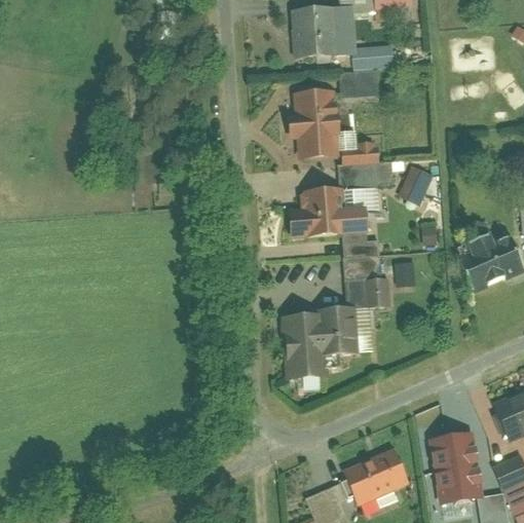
[(341,0),(342,13),(375,10),(376,21),(410,19),(408,0),(341,0)]
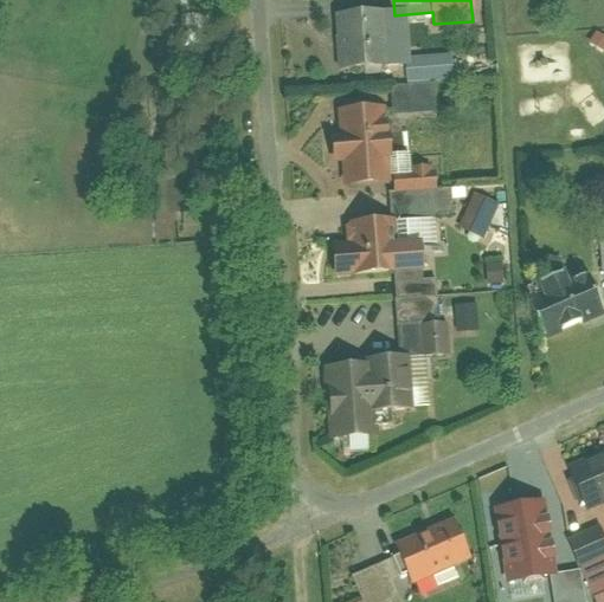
[(383,8),(335,12),(340,70),(387,66),(383,8)]
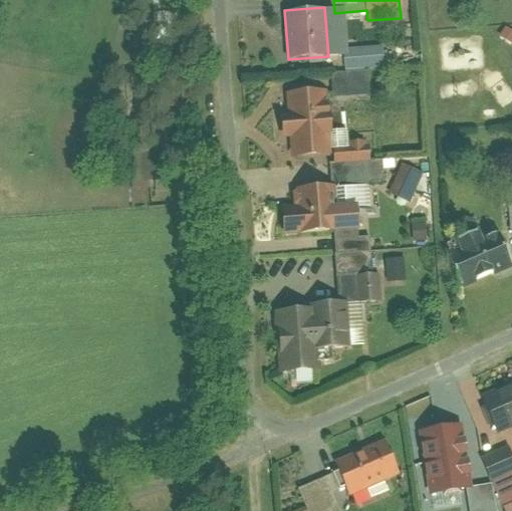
[(384,45),(343,48),(344,67),(386,64),(384,45)]
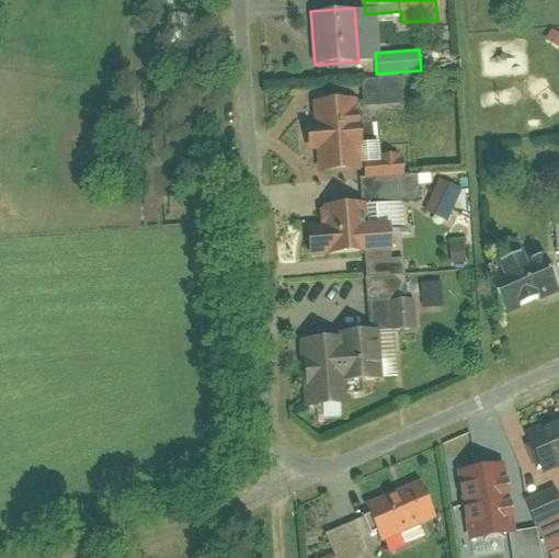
[(362,79),(364,104),(405,101),(403,76),(362,79)]
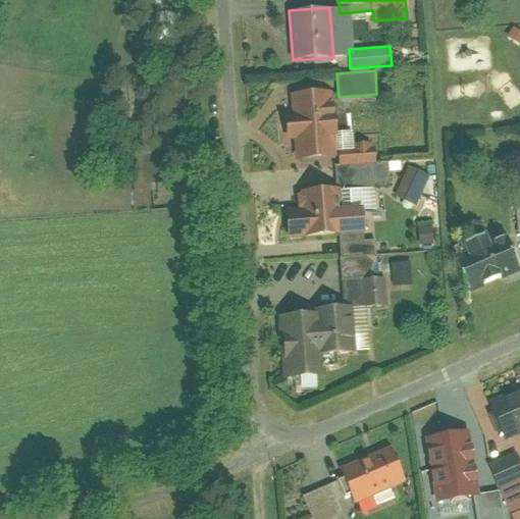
[(331,91),(292,94),(293,109),(286,109),(289,139),(295,138),(297,158),(336,155),(331,91)]
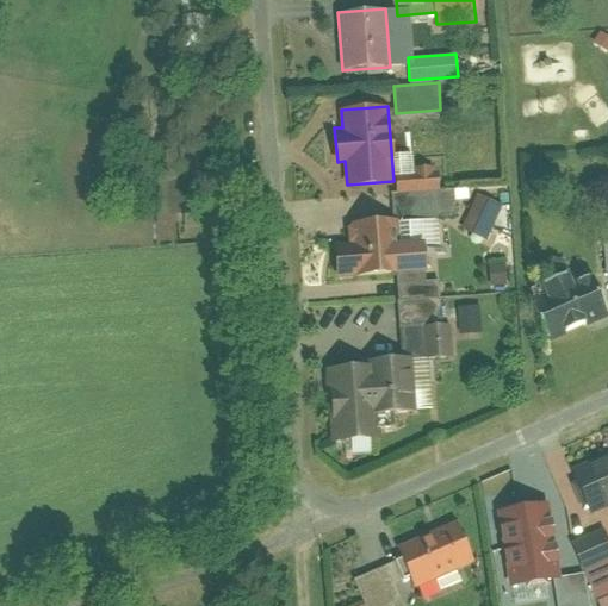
[(436,189),(435,166),(415,167),(416,177),(396,179),(397,192),(436,189)]
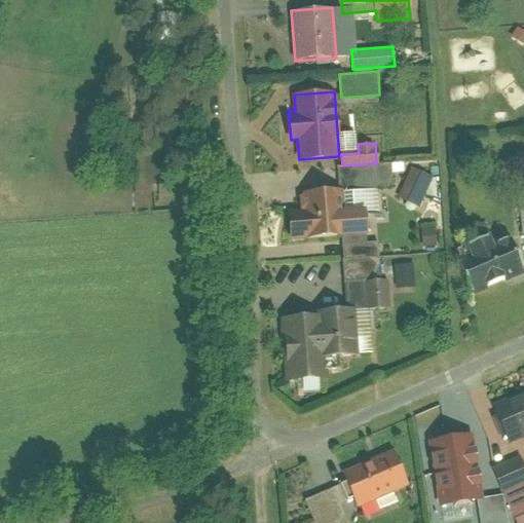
[(376,163),(342,165),(344,188),(378,186),(376,163)]
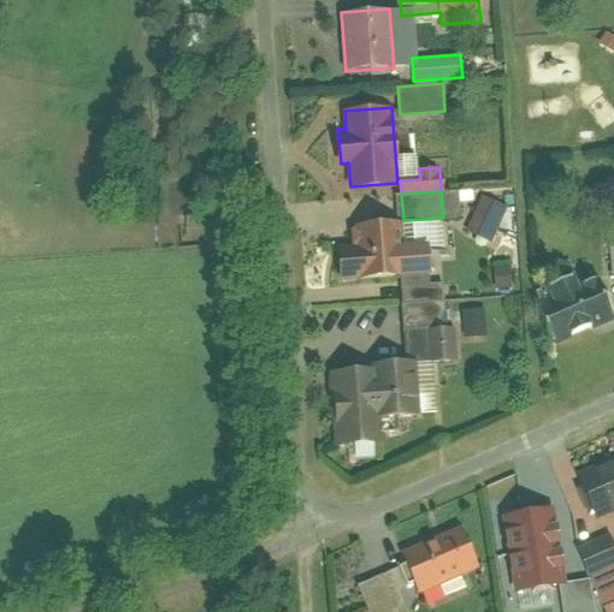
[(507,206),(483,195),(467,230),(491,241),(507,206)]
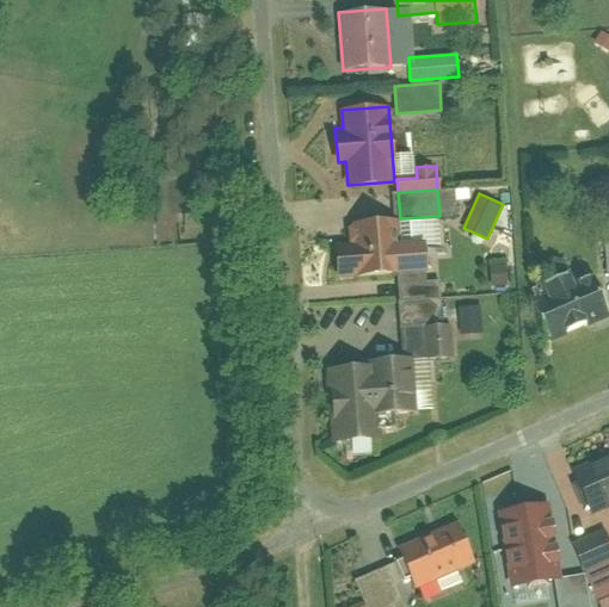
[(398,222),(350,225),(351,246),(338,247),(339,277),(399,273),(428,271),(425,242),(400,245),(398,222)]
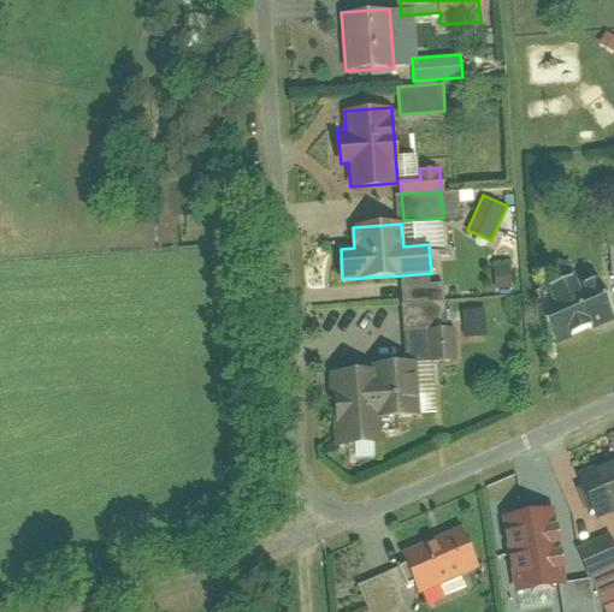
[(402,275),(405,303),(444,301),(443,281),(431,283),(431,273),(402,275)]
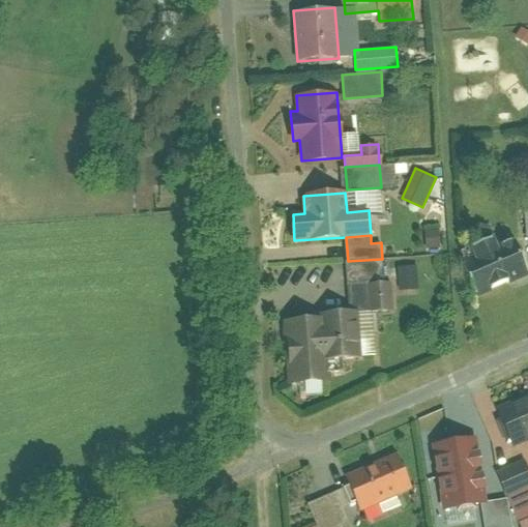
[(475,254),(462,260),(475,293),(527,271),(527,267),(516,237),(498,245),(494,237),(472,246),(475,254)]
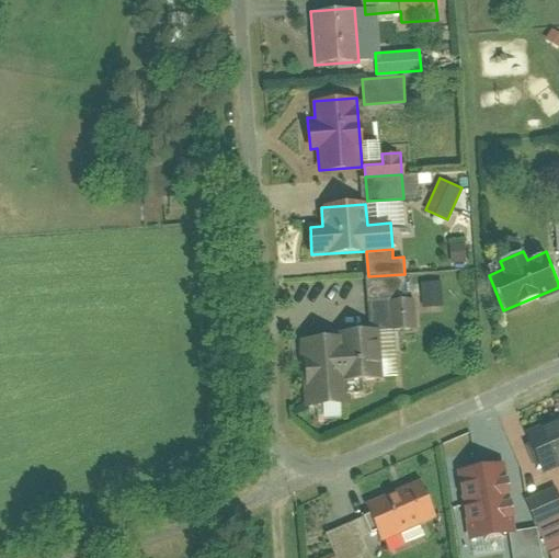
[(405,274),(368,276),(369,298),(392,297),(407,296),(405,274)]
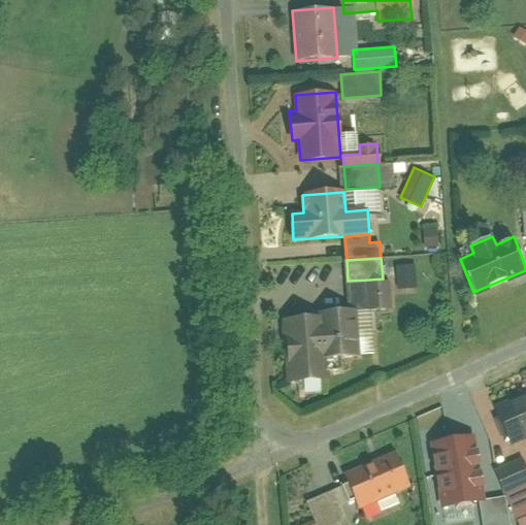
[(416,263),(397,265),(399,289),(418,288),(416,263)]
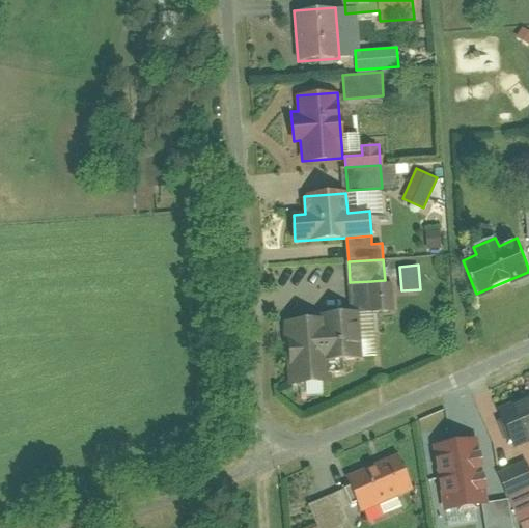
[(373,309),(392,307),(390,279),(385,280),(371,281),(373,309)]
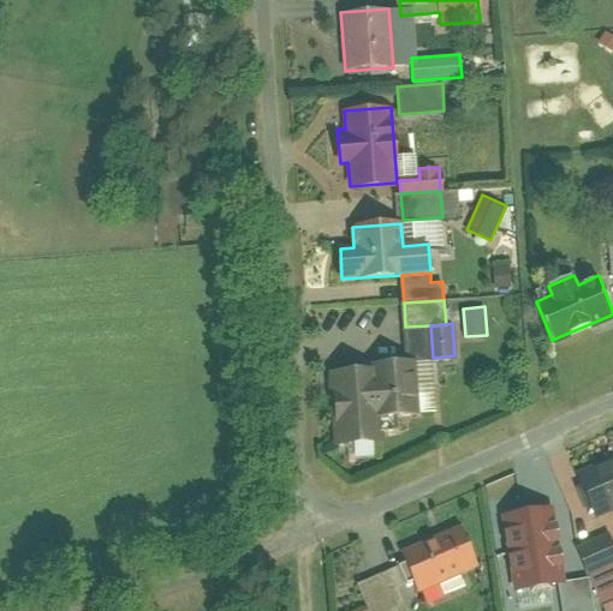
[(417,413),(414,357),(373,360),(374,365),(378,415),(417,413)]
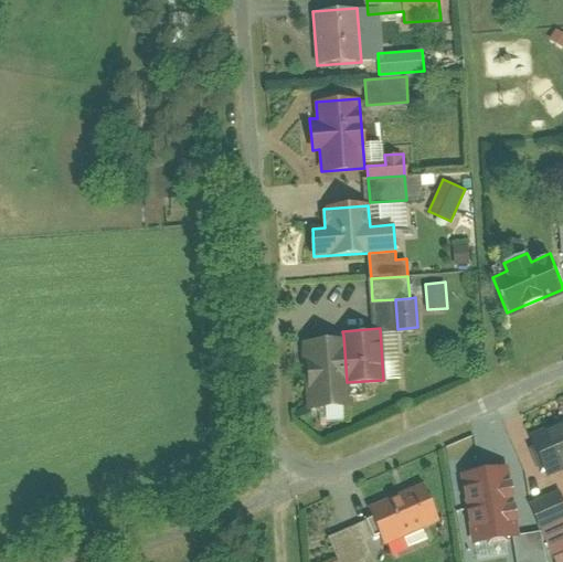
[(343,336),(301,339),(306,405),(348,402),(347,382),(343,336)]
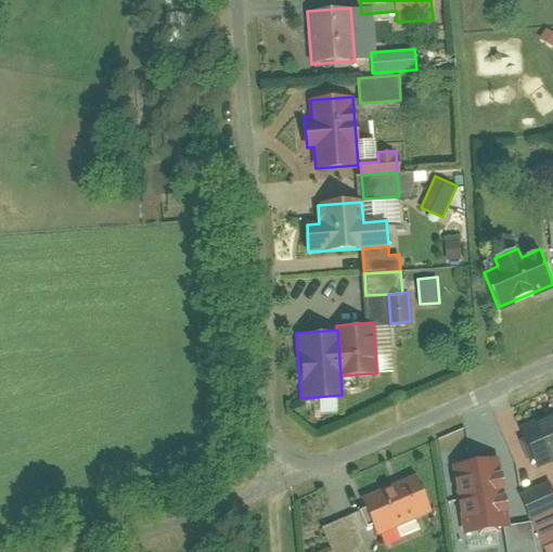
[(552,412),(521,425),(536,464),(552,457),(552,412)]
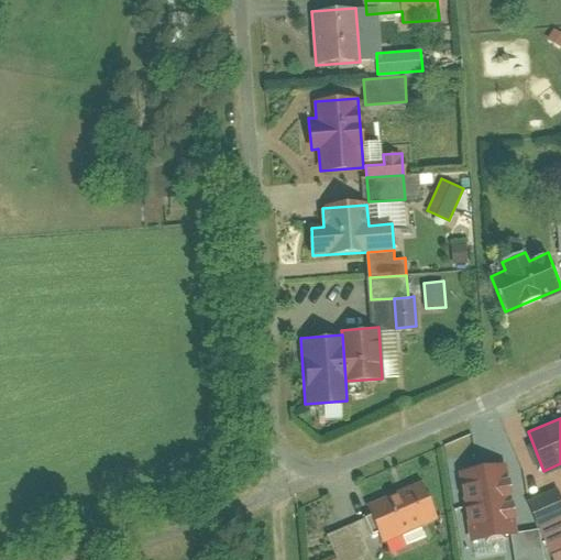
[(464,508),(506,501),(501,467),(488,469),(488,467),(472,469),(473,472),(458,474),(464,508)]
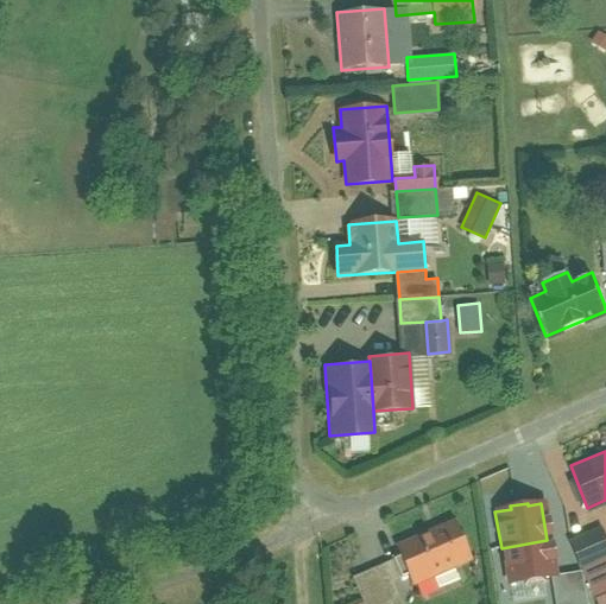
[(453,519),(397,544),(402,554),(408,570),(414,583),(469,558),(453,519)]
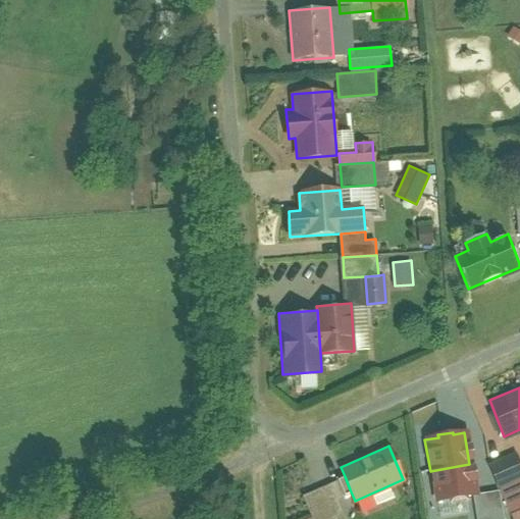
[(519,453),(519,450),(488,462),(498,484),(519,475),(519,453)]
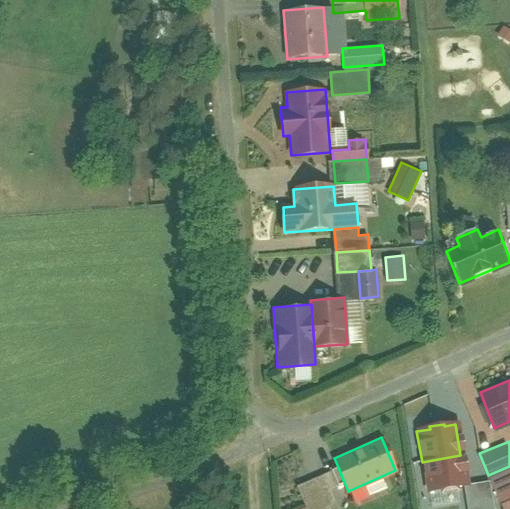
[(465,485),(460,455),(422,462),(426,491),(439,489),(440,492),(455,490),(454,487),(461,486),(465,485)]
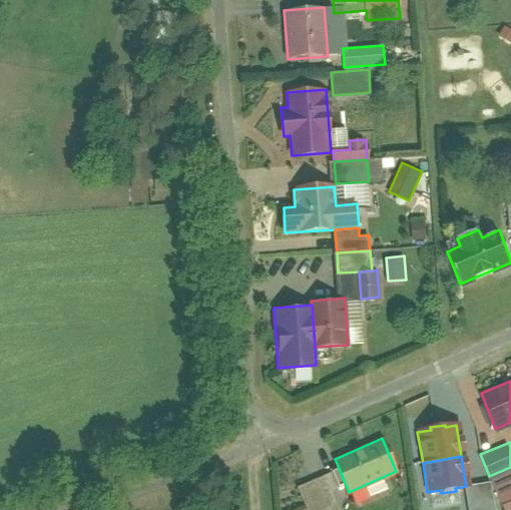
[(500,505),(510,500),(510,467),(489,476),(500,505)]
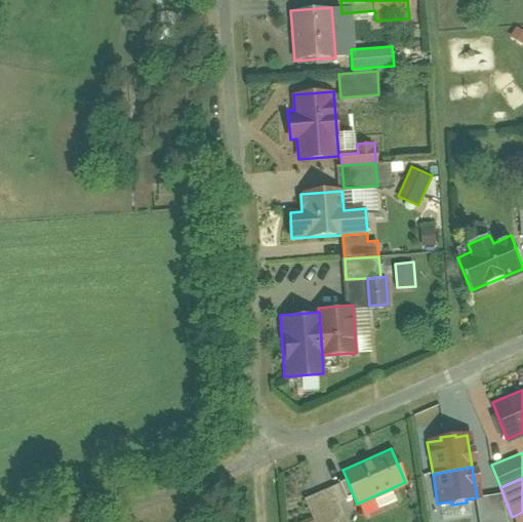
[(347,479),(305,496),(313,515),(316,521),(344,521),(348,520),(338,498),(352,492),(347,479)]
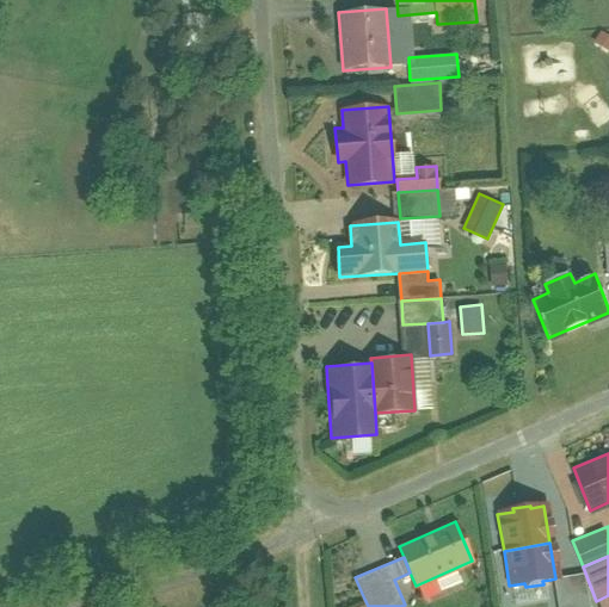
[(586,606),(582,575),(566,577),(571,606),(586,606)]
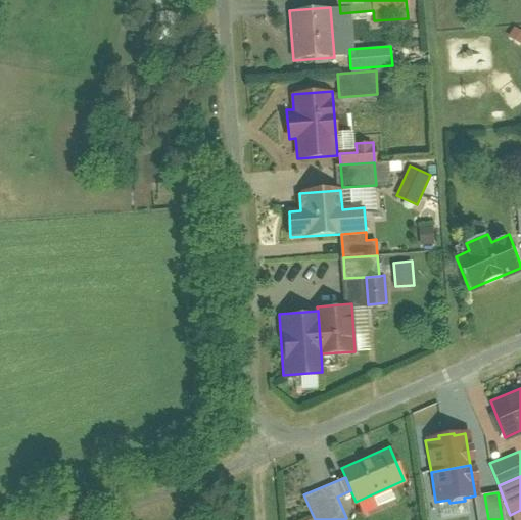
[(488,519),(484,494),(475,495),(471,497),(474,519),(488,519)]
